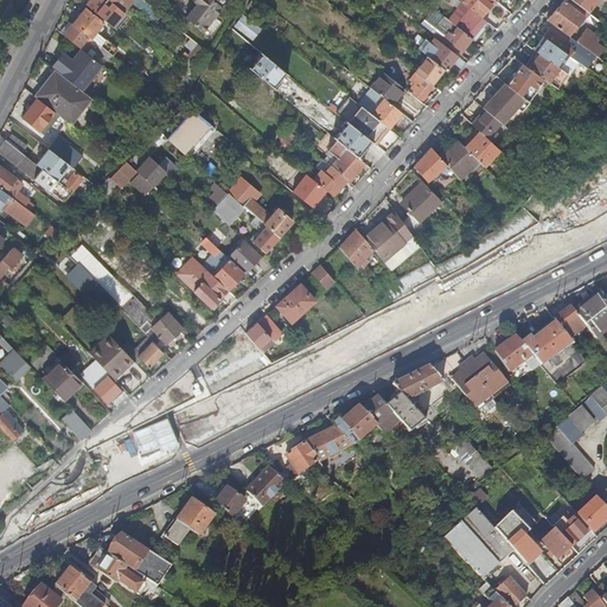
[(107,0),(90,0),(87,6),(107,23),(114,14),(116,16),(120,11),(107,0)]
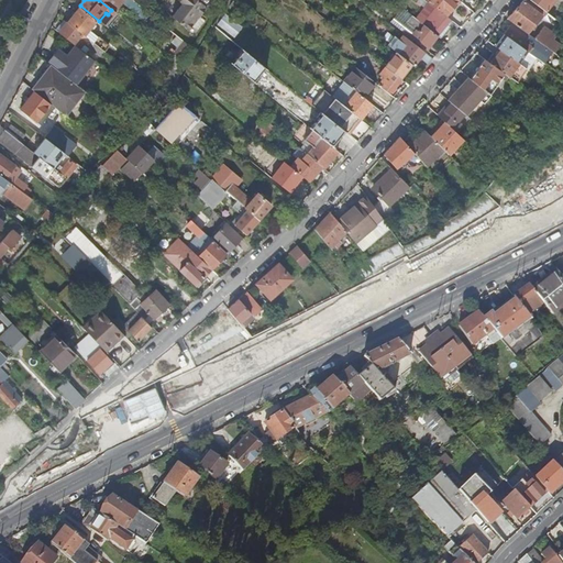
[(99,0),(111,10),(117,3),(119,0),(124,0),(127,1),(124,3),(134,12),(140,7),(131,0),(99,0)]
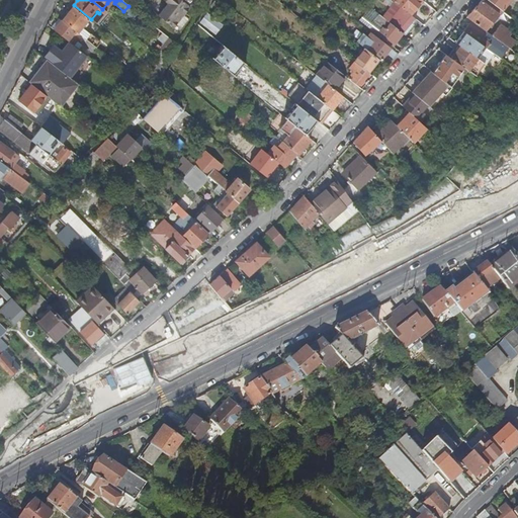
[(173,28),(190,7),(187,5),(181,0),(166,0),(165,2),(167,4),(158,16),(173,28)]
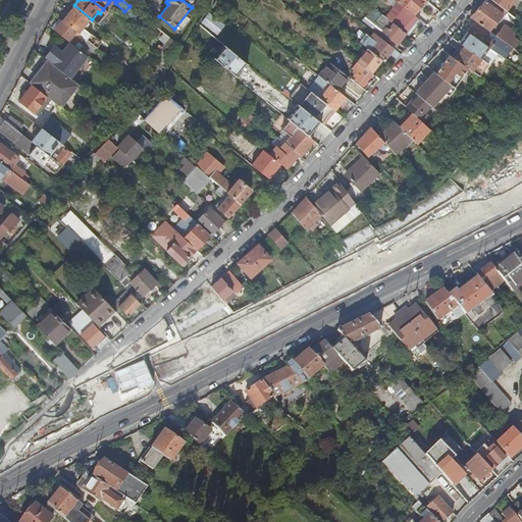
[(394,0),(403,7),(412,15),(424,1),(423,0),(394,0)]
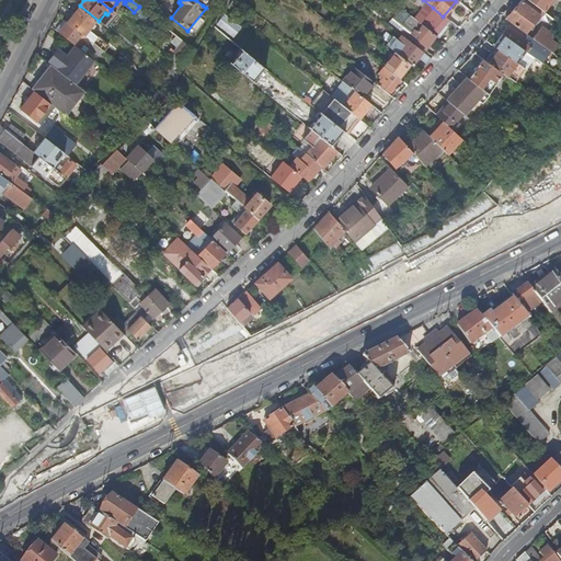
[(526,0),(522,0),(504,20),(524,34),(542,12),(526,0)]
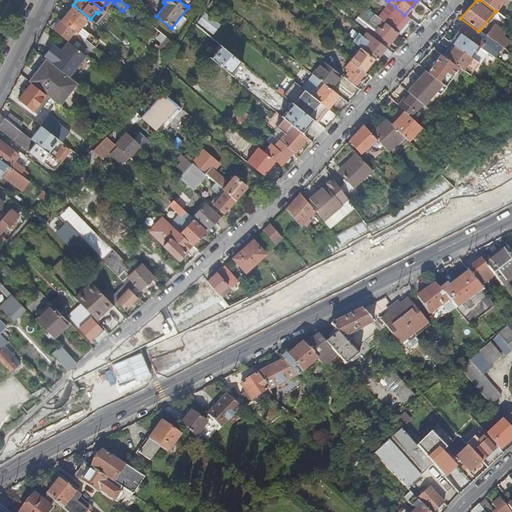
[(480,0),(495,11),(504,0),(480,0)]
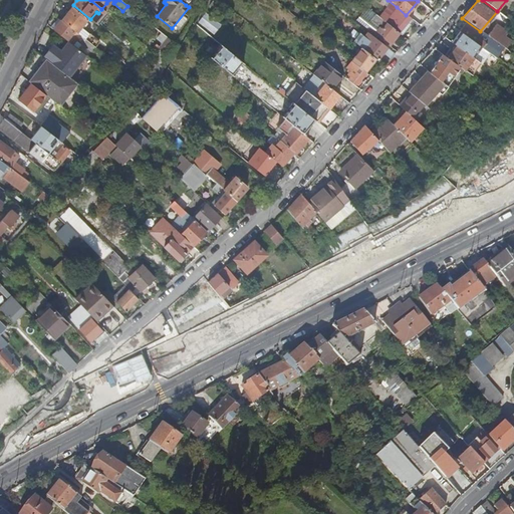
[(72,7),(61,21),(74,31),(76,33),(82,26),(84,28),(85,26),(83,24),(87,19),(72,7)]
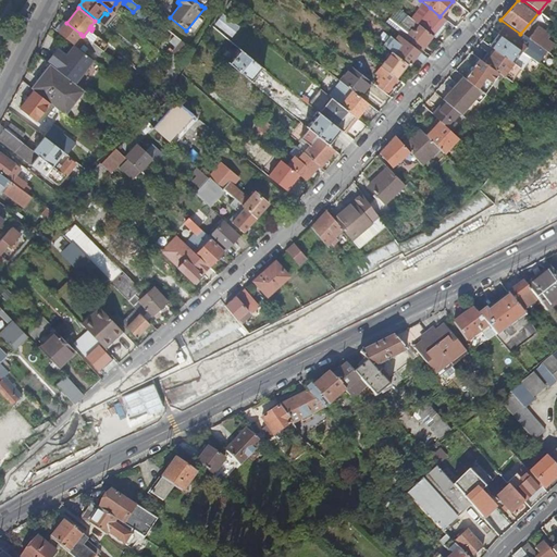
[(396,8),(385,22),(404,37),(410,31),(400,23),(407,16),(396,8)]
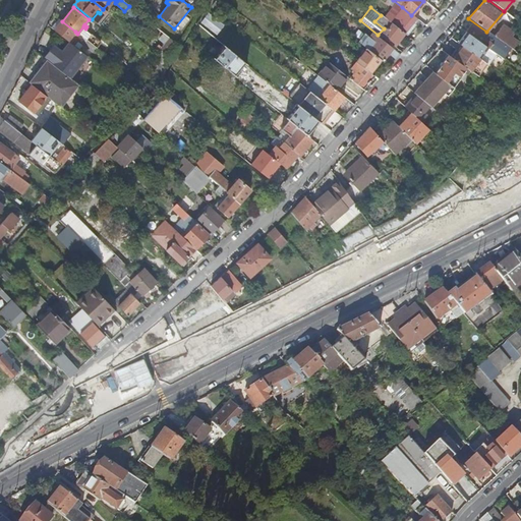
[(411,15),(402,7),(398,11),(414,24),(417,20),(411,15)]
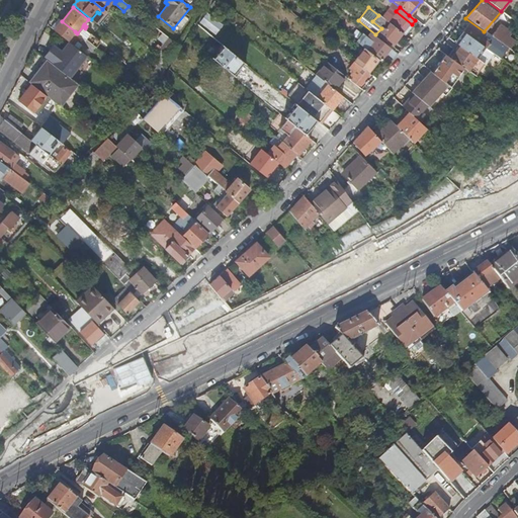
[(412,24),(396,11),(386,22),(402,33),(404,35),(413,25),(412,24)]
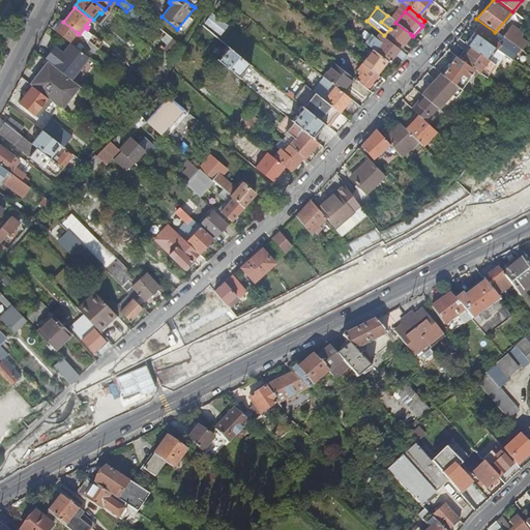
[(99,12),(93,20),(95,22),(101,13),(99,12)]
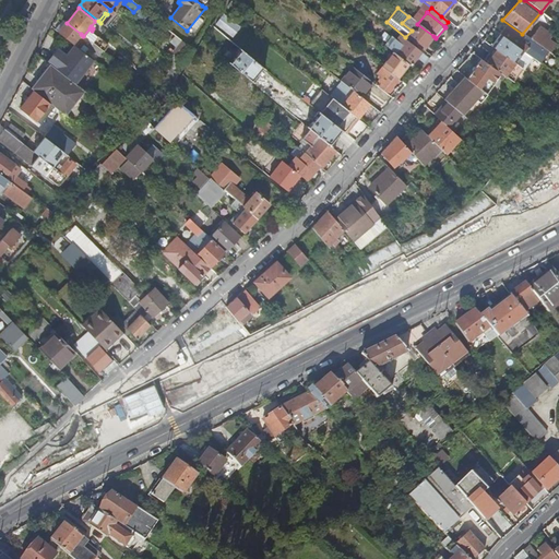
[(433,36),(417,24),(408,16),(402,23),(412,31),(405,37),(423,50),(433,36)]
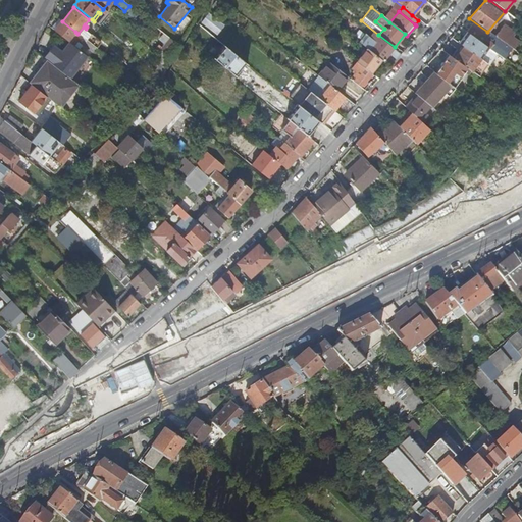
[(59,19),(52,29),(55,32),(56,30),(62,21),(59,19)]
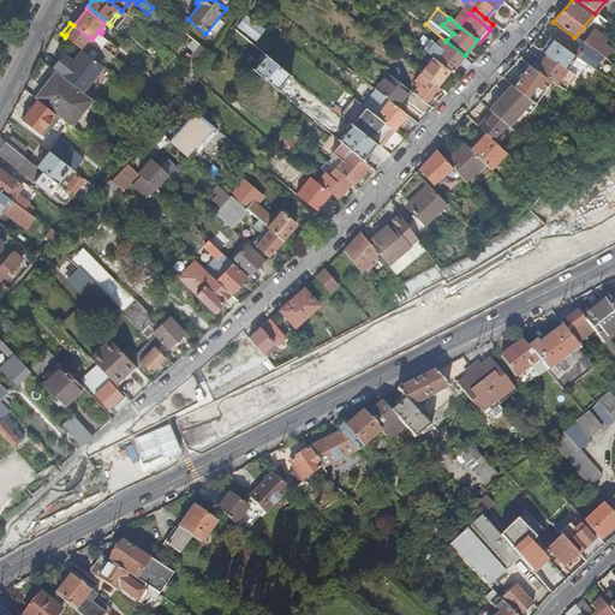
[(65,37),(82,51),(85,54),(91,48),(109,63),(113,58),(107,52),(99,46),(91,40),(89,37),(73,25),(66,35),(65,37)]
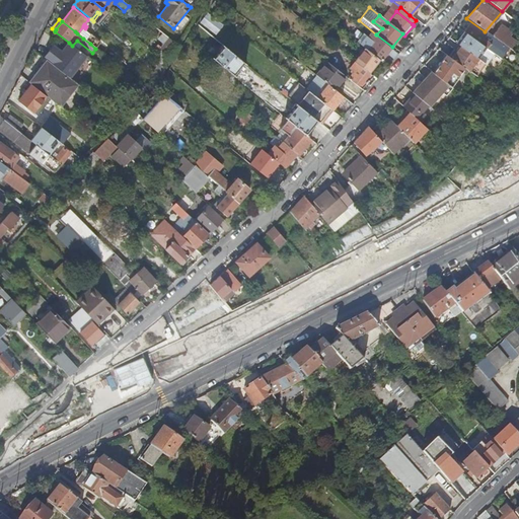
[(468,24),(463,32),(494,54),(502,60),(510,50),(492,36),(488,33),(486,36),(468,24)]
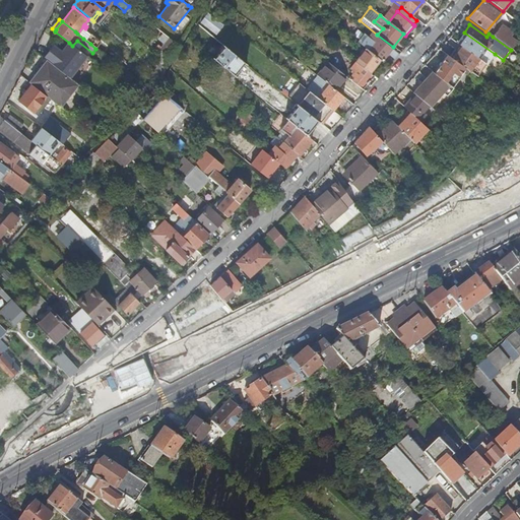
[(499,28),(493,37),(511,50),(516,43),(509,38),(513,34),(504,26),(501,30),(499,28)]
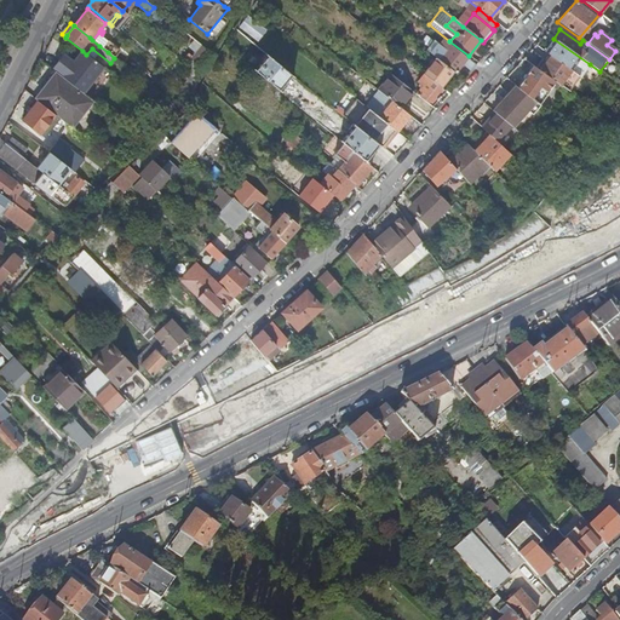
[(554,39),(544,51),(550,56),(569,70),(580,78),(590,64),(554,39)]
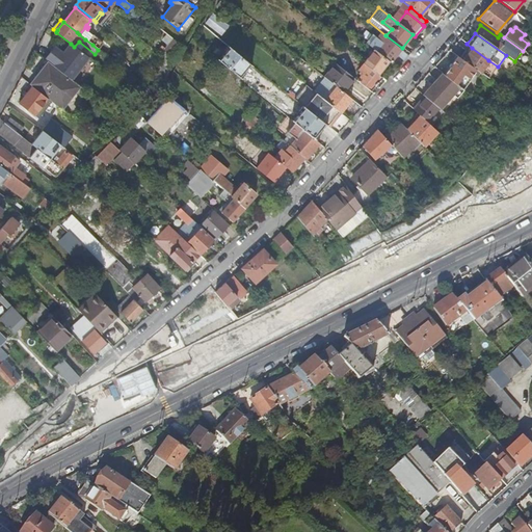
[(396,56),(403,61),(408,56),(379,34),(375,38),(381,44),(378,48),(369,40),(366,44),(374,50),(389,61),(391,63),(396,56)]
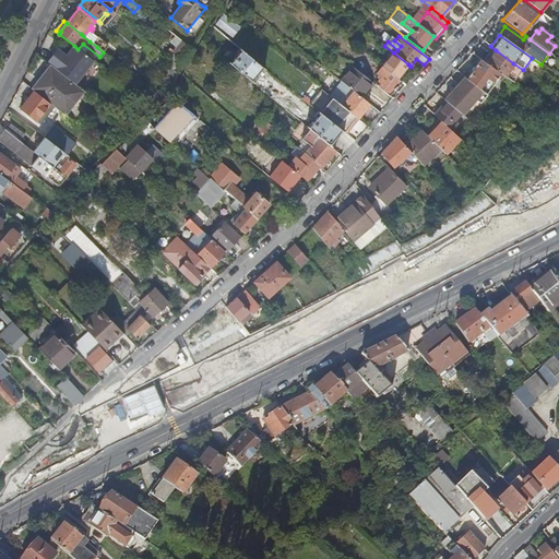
[(92,39),(90,42),(97,47),(102,42),(97,37),(94,42),(92,39)]
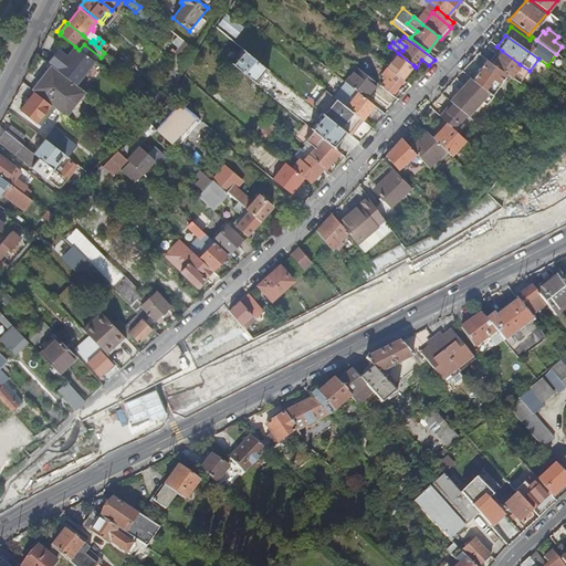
[(108,46),(103,42),(98,48),(104,53),(108,46)]
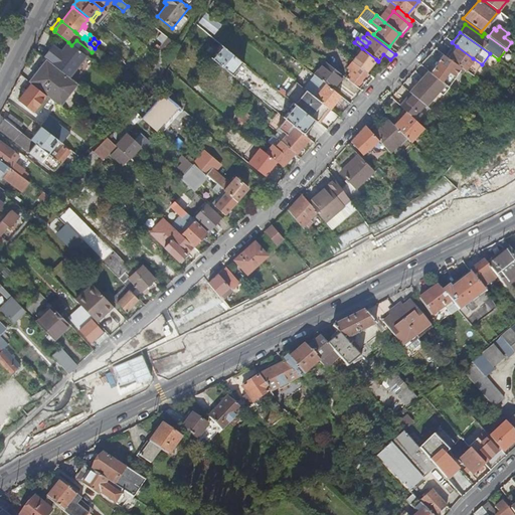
[(167,57),(176,46),(167,38),(158,49),(167,57)]
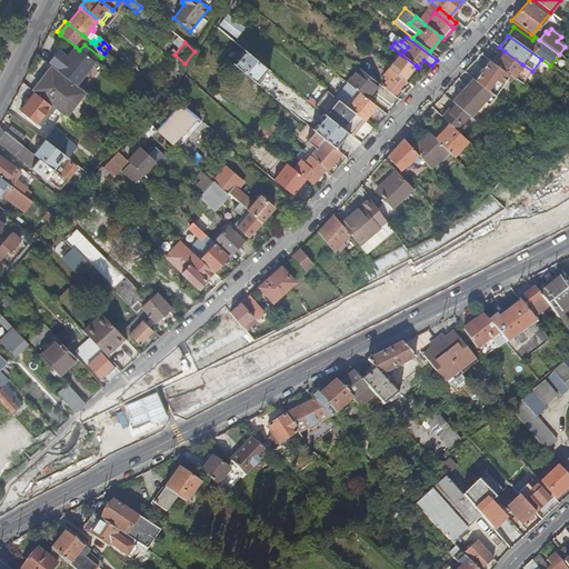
[(58,70),(57,71),(77,87),(96,63),(79,50),(76,47),(67,58),(62,63),(52,55),(47,61),(58,70)]
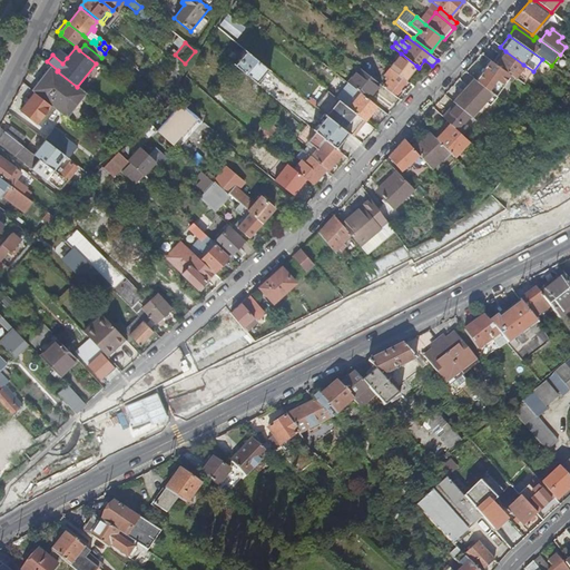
[(67,58),(57,49),(52,55),(62,64),(67,58)]
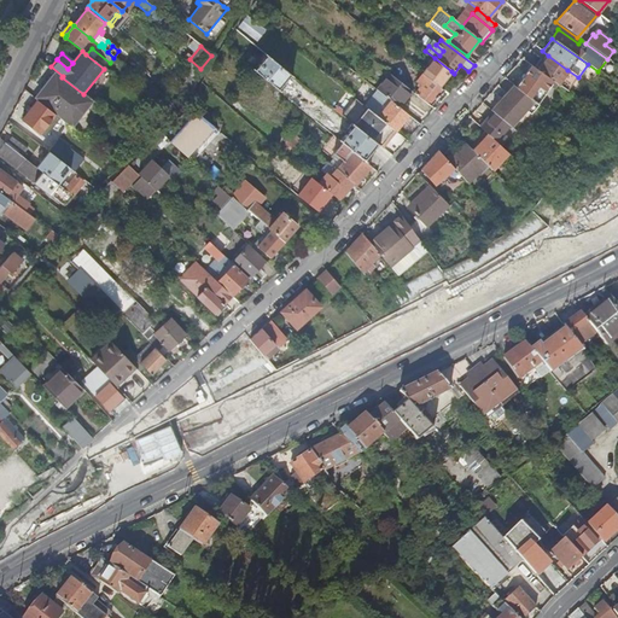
[(291,74),(268,56),(255,71),(278,91),(291,74)]
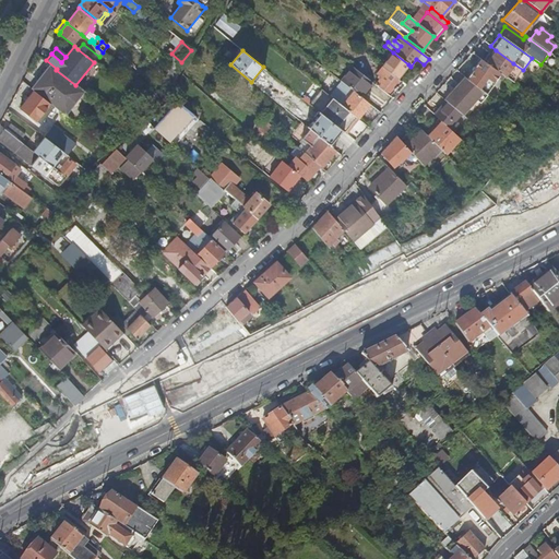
[(496,50),(486,64),(498,72),(503,76),(513,63),(496,50)]
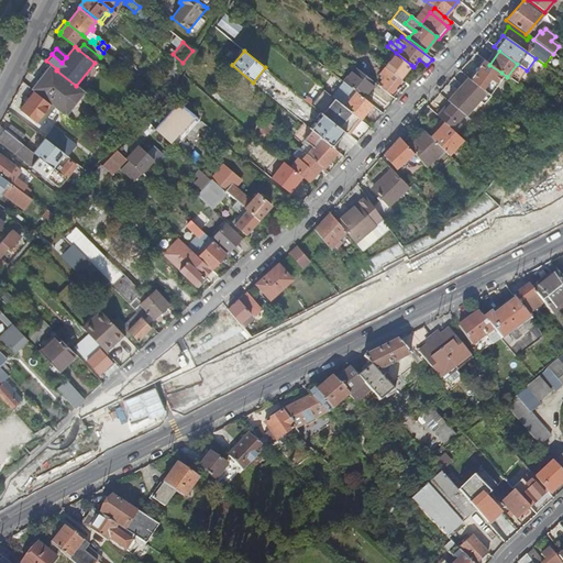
[(383,67),(399,79),(411,65),(396,53),(383,67)]
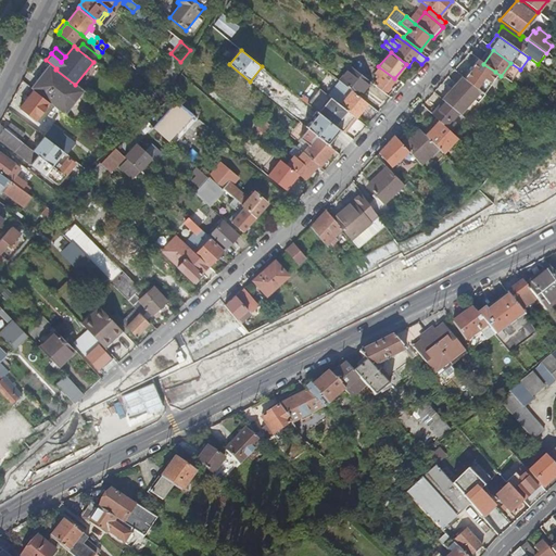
[(546,53),(538,64),(542,67),(551,55),(546,53)]
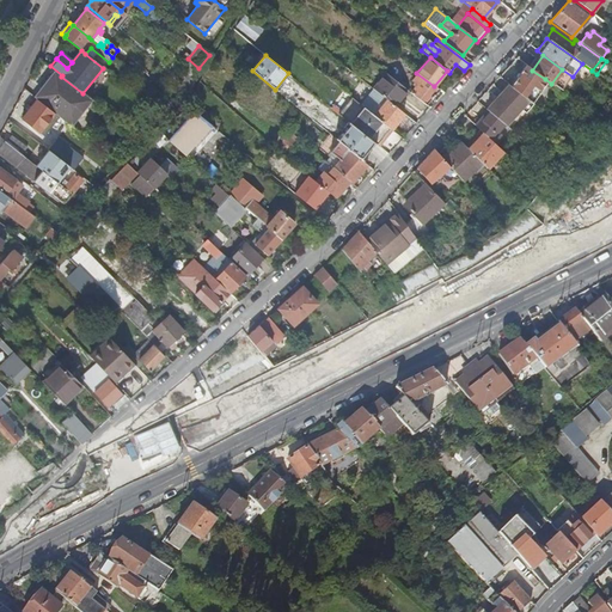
[(592,71),(582,63),(573,77),(582,83),(592,71)]
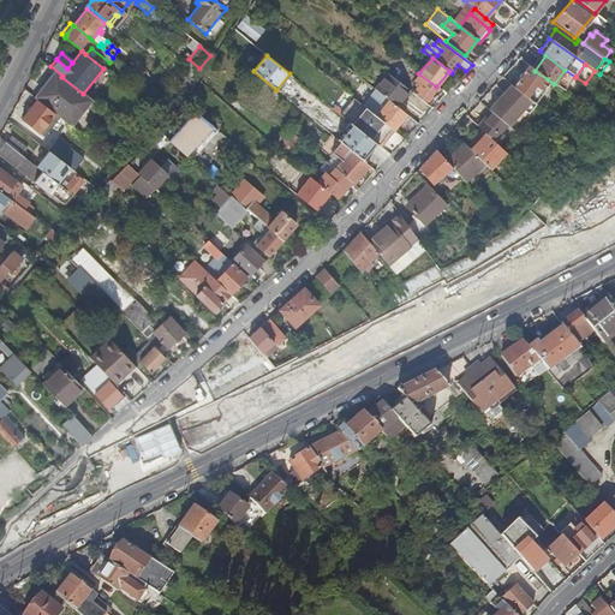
[(513,88),(529,100),(531,102),(548,79),(535,71),(529,66),(513,88)]
